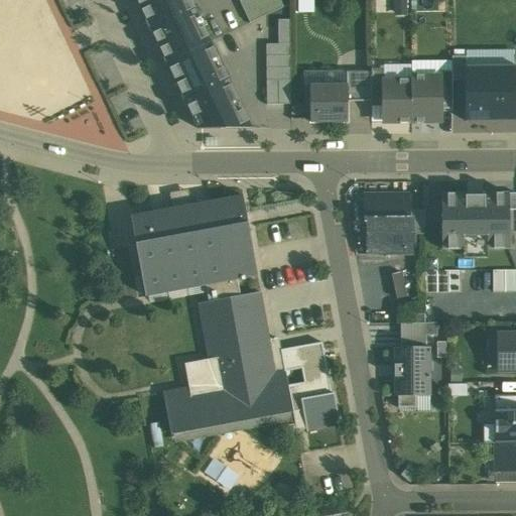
[(0,0),(0,119),(30,126),(32,118),(37,119),(63,109),(67,96),(62,85),(82,78),(87,91),(98,87),(90,66),(80,70),(82,60),(57,0),(0,0)]
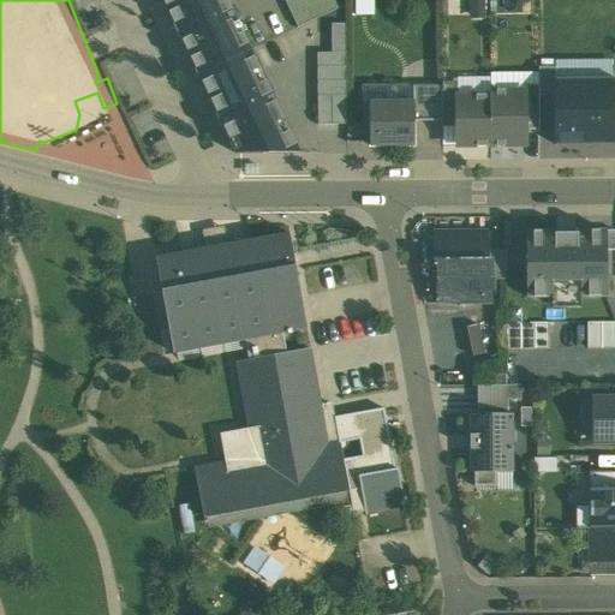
[(252,52),(227,0),(172,0),(165,4),(198,77),(252,52)]
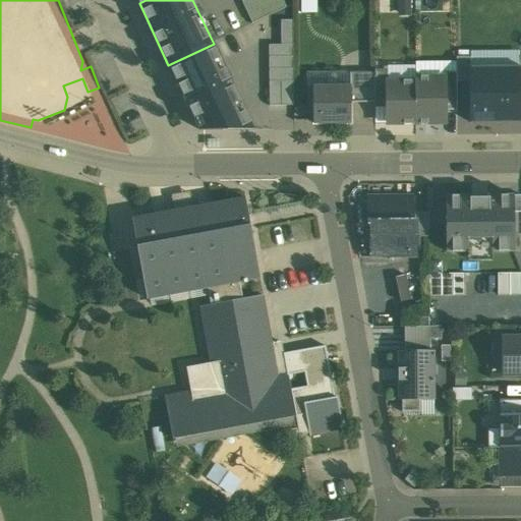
[(281,0),(246,0),(242,2),(253,25),(286,9),(281,0)]
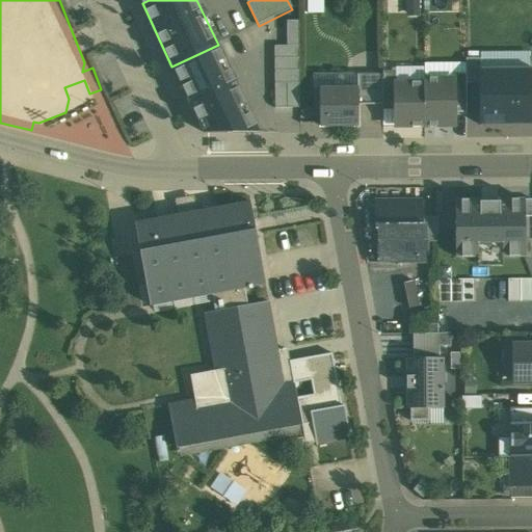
[(286,47),(298,47),(297,22),(285,22),(286,47)]
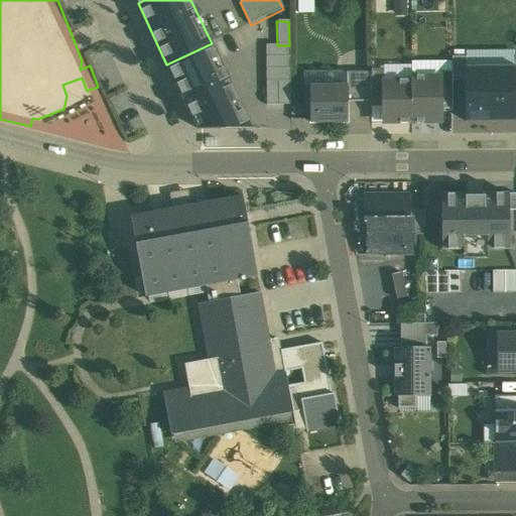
[(198,129),(251,129),(212,43),(166,65),(198,129)]
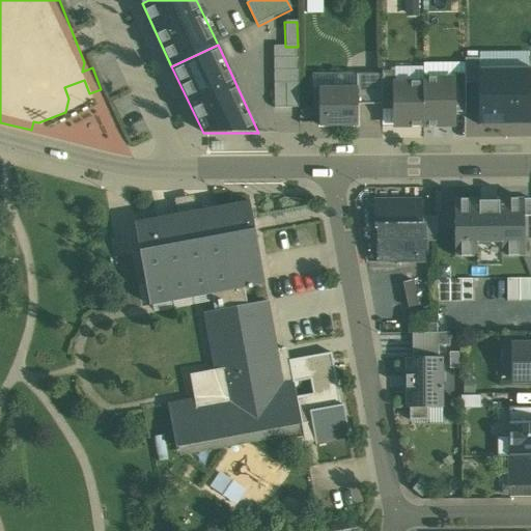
[(272,48),(273,60),(298,59),(298,47),(285,47),(272,48)]
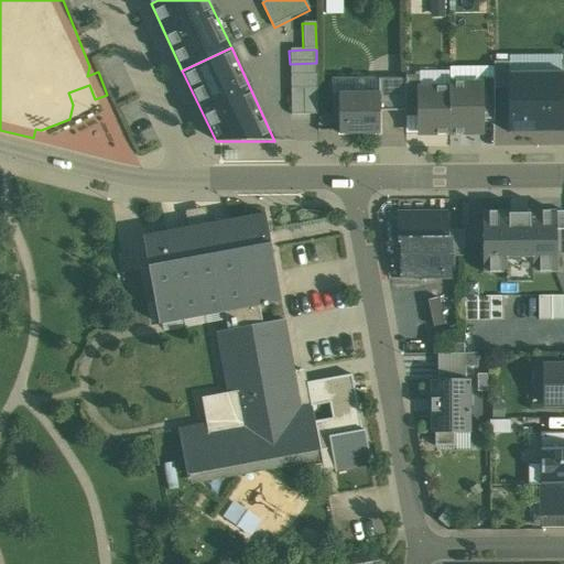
[(290,64),(290,77),(316,76),(316,63),(290,64)]
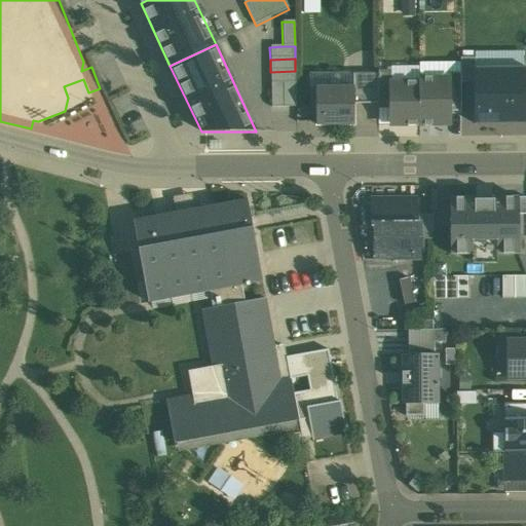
[(475,60),(460,60),(460,74),(460,84),(475,84),(475,70),(475,60)]
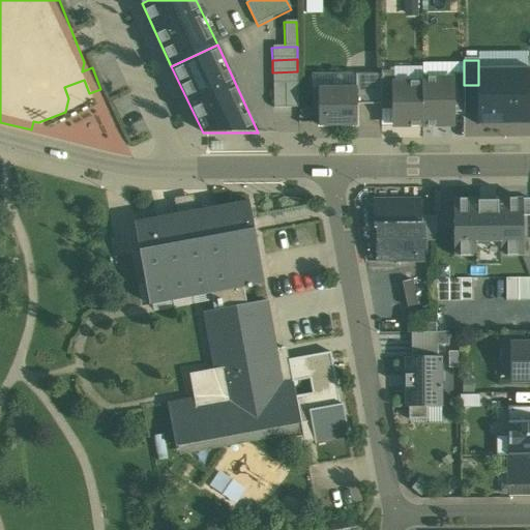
[(529,70),(478,70),(478,85),(478,123),(529,123),(529,96),(529,70)]
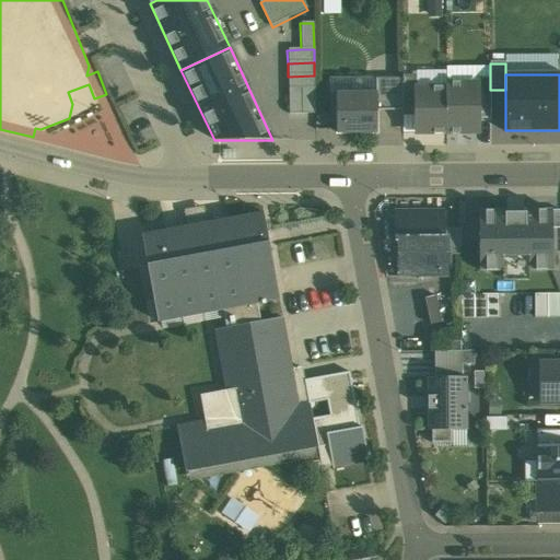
[(288,77),(288,90),(301,89),(315,89),(314,76),(288,77)]
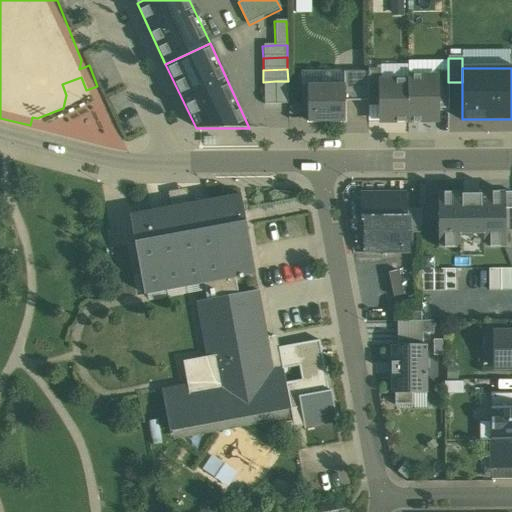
[(380,108),(380,81),(380,71),(367,71),(367,73),(368,102),(368,108),(380,108)]
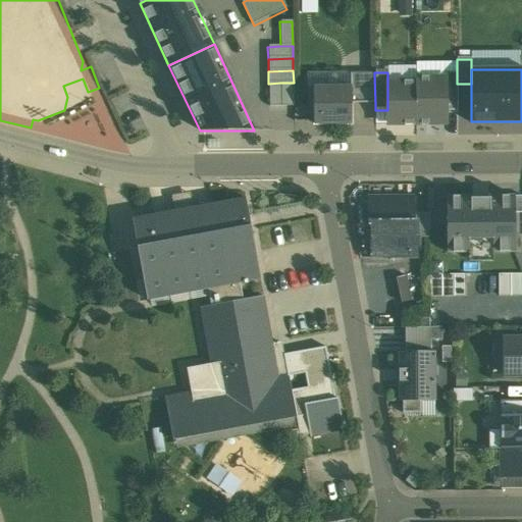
[(457,73),(445,73),(445,79),(445,112),(458,112),(457,84),(457,73)]
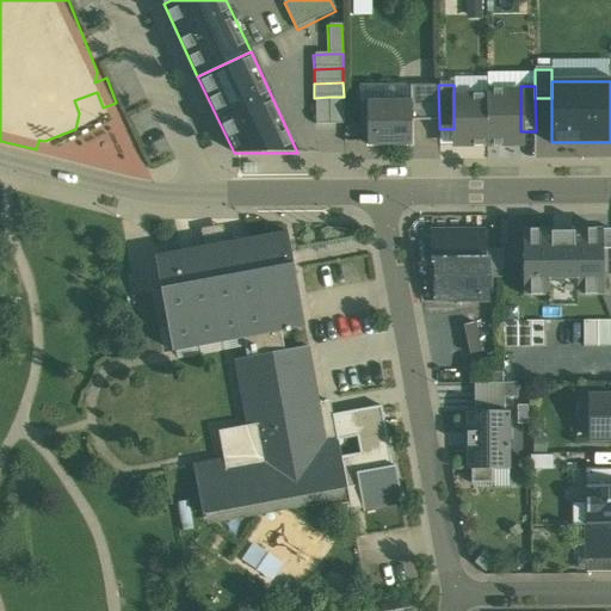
[(438,87),(409,87),(411,103),(411,122),(439,122),(438,87)]
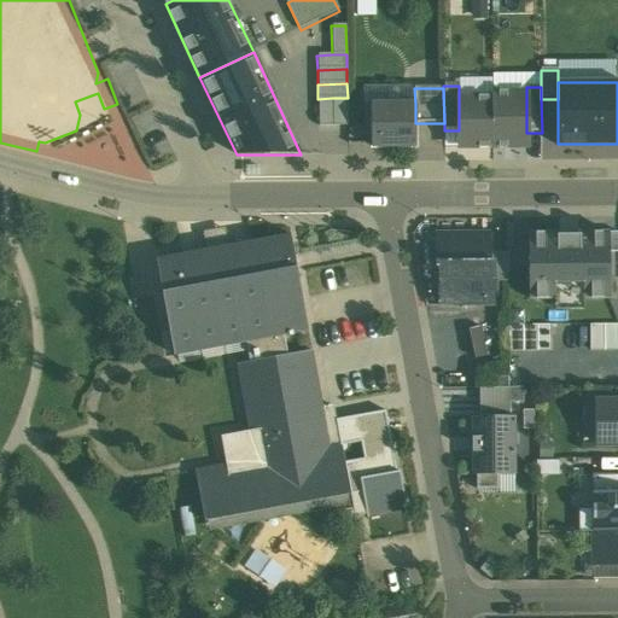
[(526,133),(526,93),(493,93),(493,98),(493,147),(526,146),(526,133)]
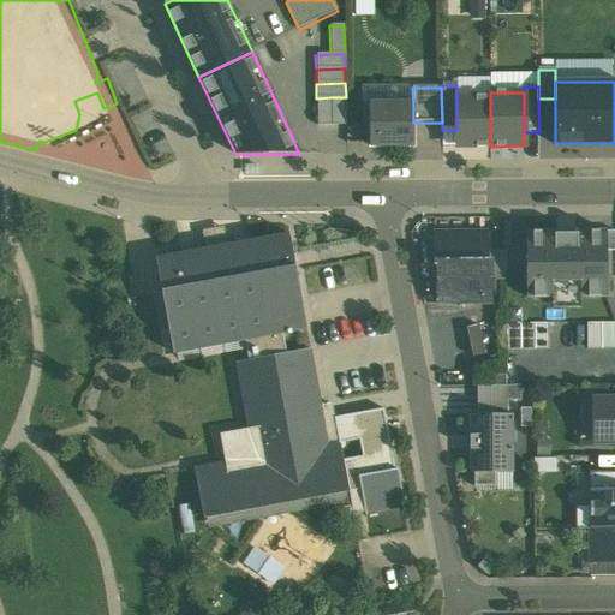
[(330,97),(316,99),(317,126),(332,126),(330,97)]
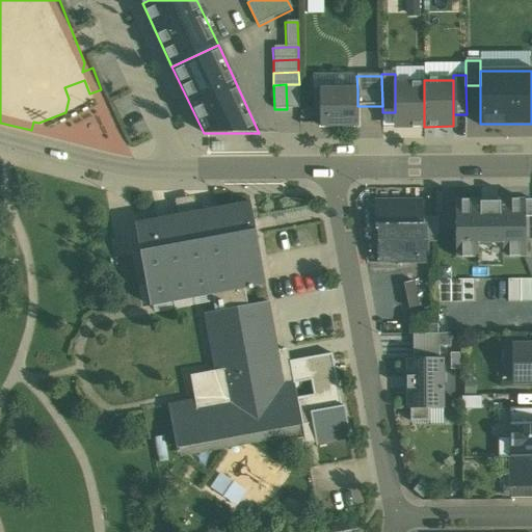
[(299,84),(286,84),(287,109),(299,108),(299,84)]
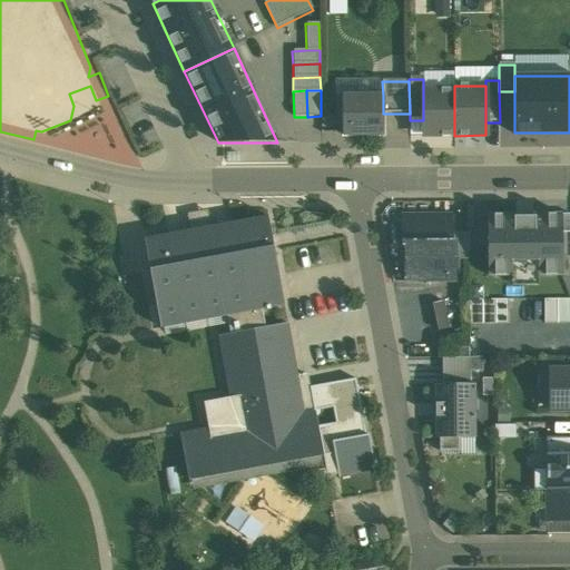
[(454,136),(454,90),(423,90),(423,120),(423,136),(454,136)]
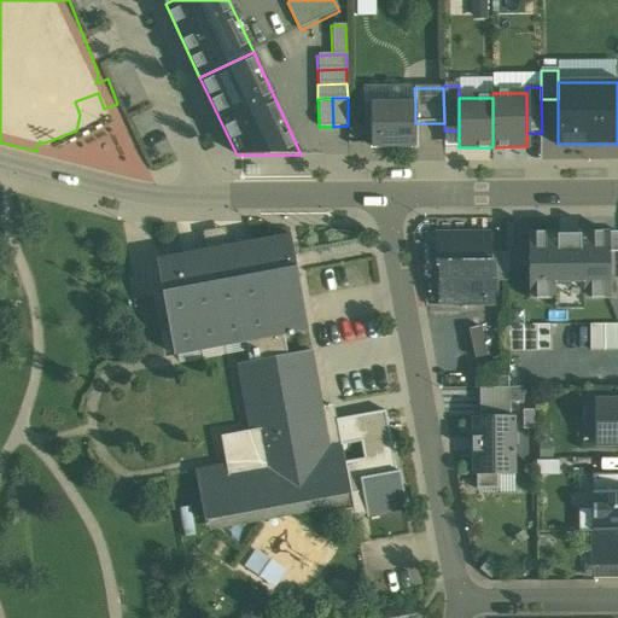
[(415,147),(415,123),(415,104),(371,104),(372,147),(415,147)]
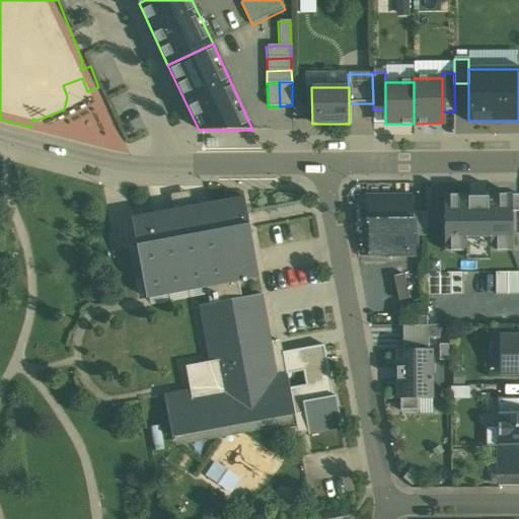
[(512,251),(511,212),(511,195),(444,196),(444,252),(512,251)]
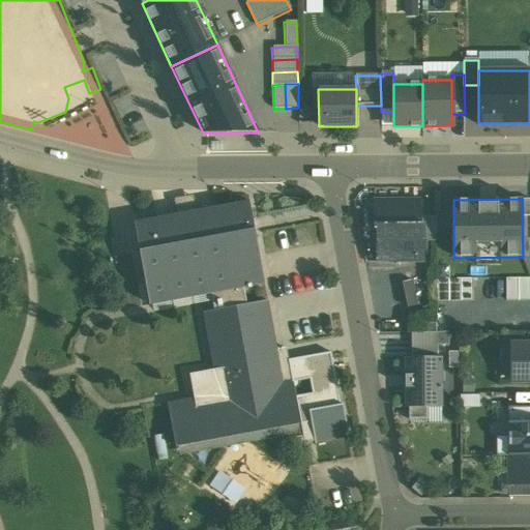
[(419,200),(374,201),(374,228),(376,228),(377,262),(422,261),(422,241),(422,225),(419,225),(419,216),(419,200)]
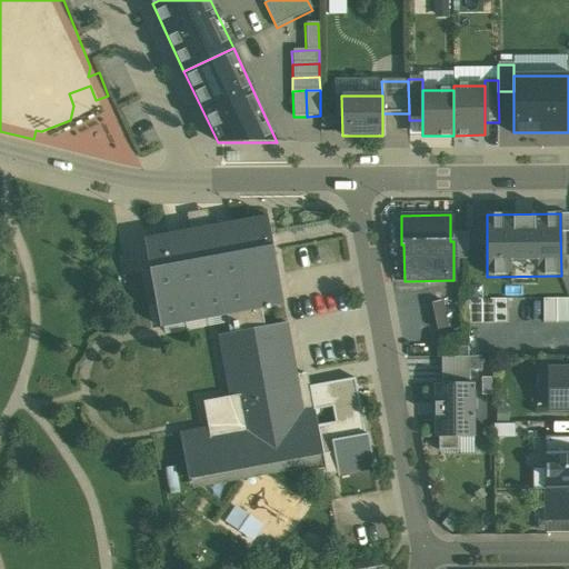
[(208,217),(188,221),(190,231),(168,236),(167,235),(143,239),(160,327),(226,316),(261,309),(266,308),(266,309),(269,309),(269,307),(283,305),(267,217),(209,227),(208,217)]
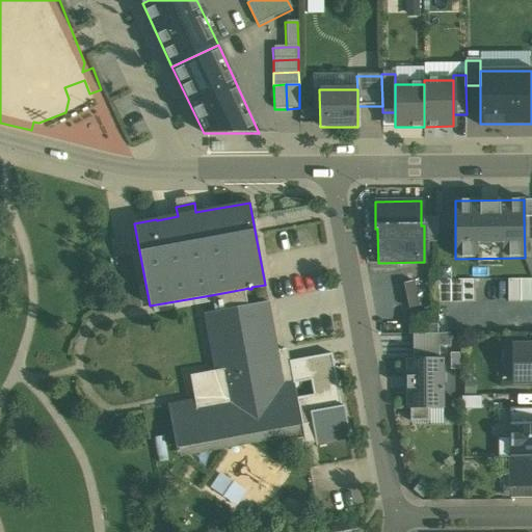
[(436,217),(421,217),(421,225),(424,225),(424,242),(436,242),(436,217)]
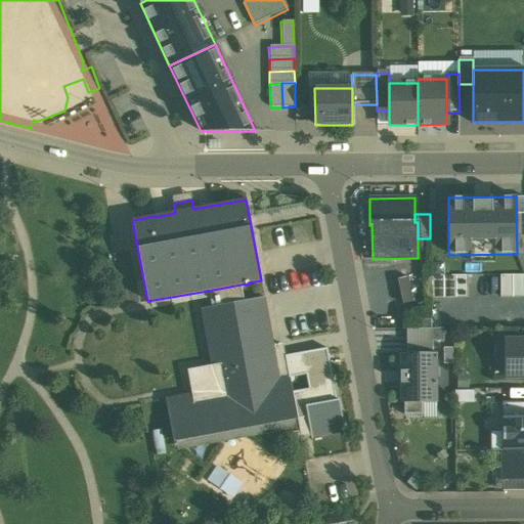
[(523,285),(523,275),(512,276),(512,299),(523,298),(523,285)]
